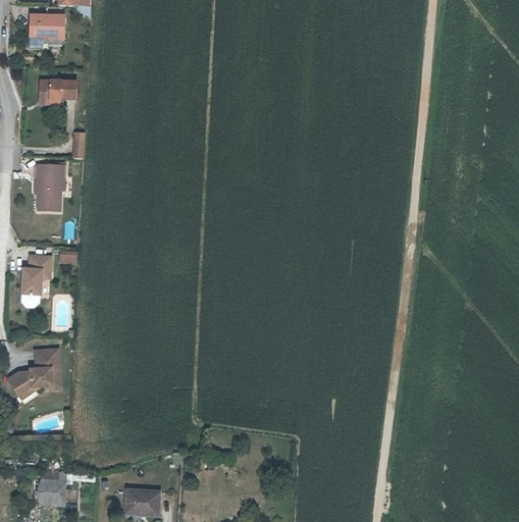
[(57,0),(57,8),(81,8),(81,0),(57,0)]
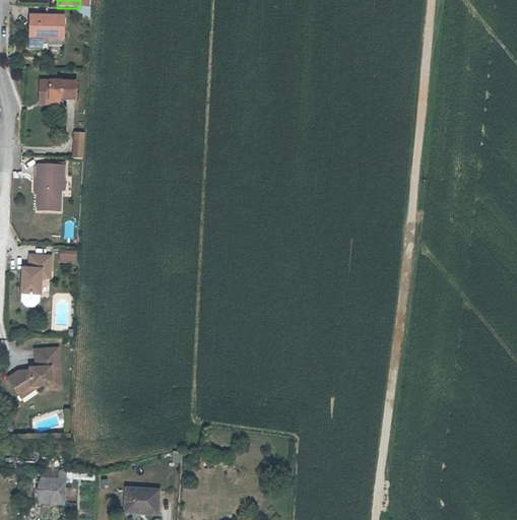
[(80,0),(80,8),(90,8),(90,0),(80,0)]
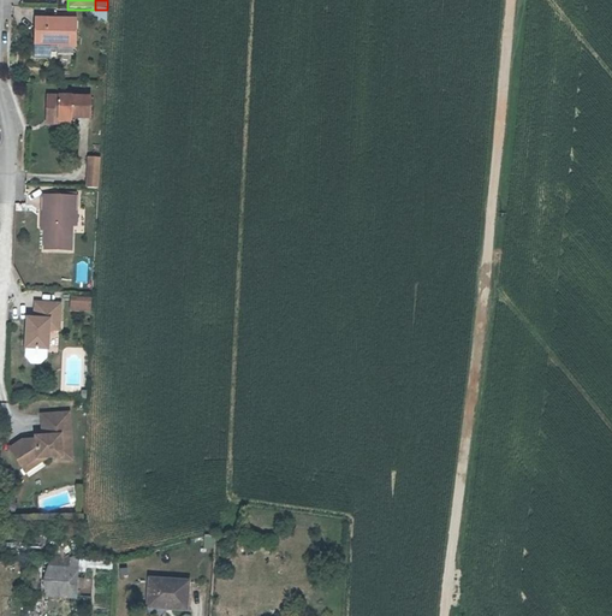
[(36,19),(35,46),(58,46),(76,47),(76,19),(36,19)]
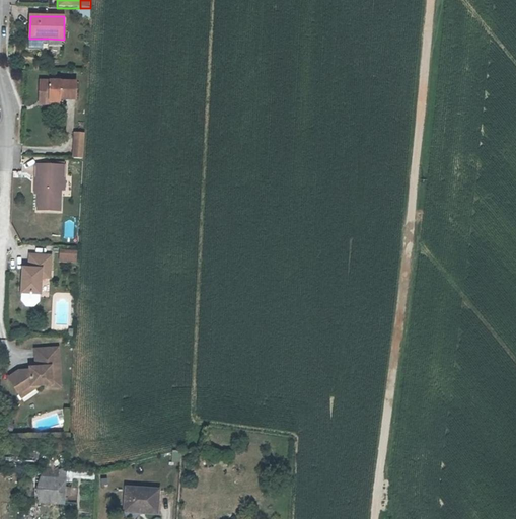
[(39,80),(38,100),(58,101),(58,99),(73,99),(73,82),(39,80)]
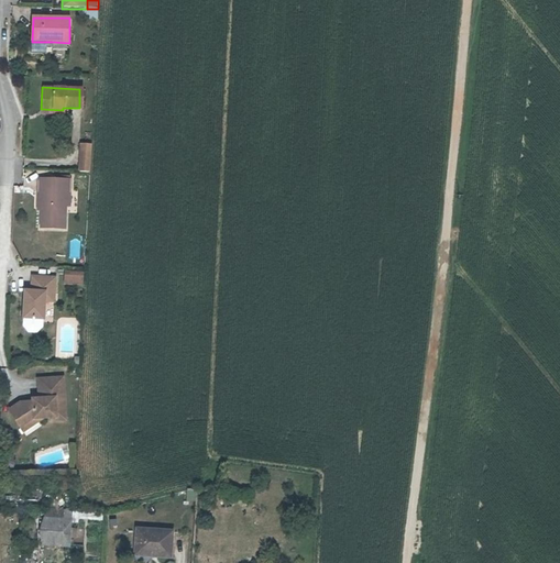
[(90,151),(79,151),(78,170),(89,172),(90,151)]
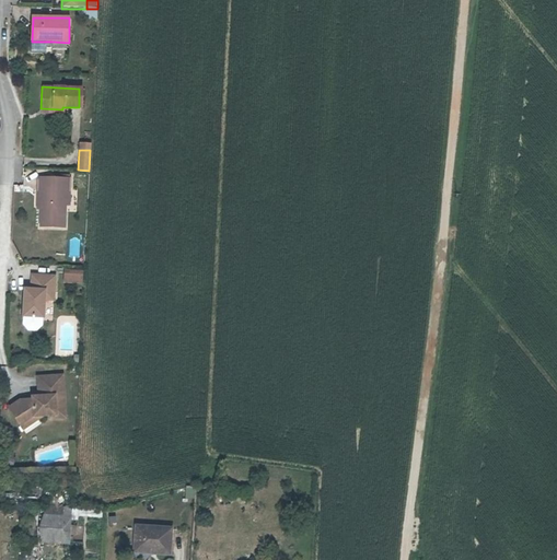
[(64,230),(64,213),(65,189),(68,189),(69,177),(37,176),(36,187),(41,187),(39,212),(38,229),(64,230)]
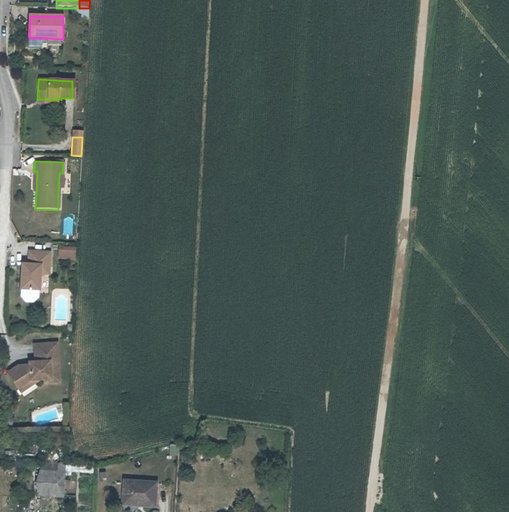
[(53,247),(53,260),(72,260),(72,247),(53,247)]
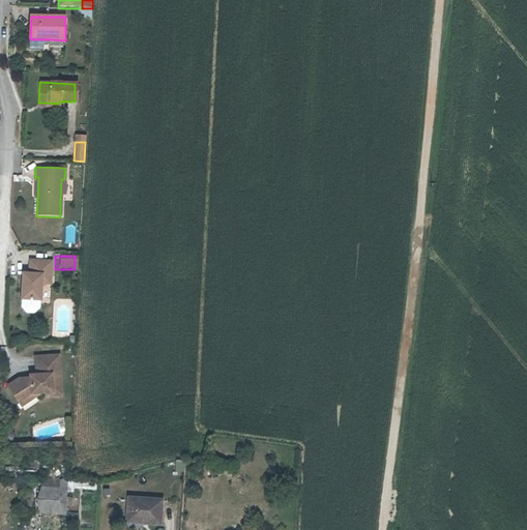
[(40,300),(41,283),(45,283),(46,275),(51,275),(52,261),(30,259),(29,273),(23,273),(22,298),(40,300)]
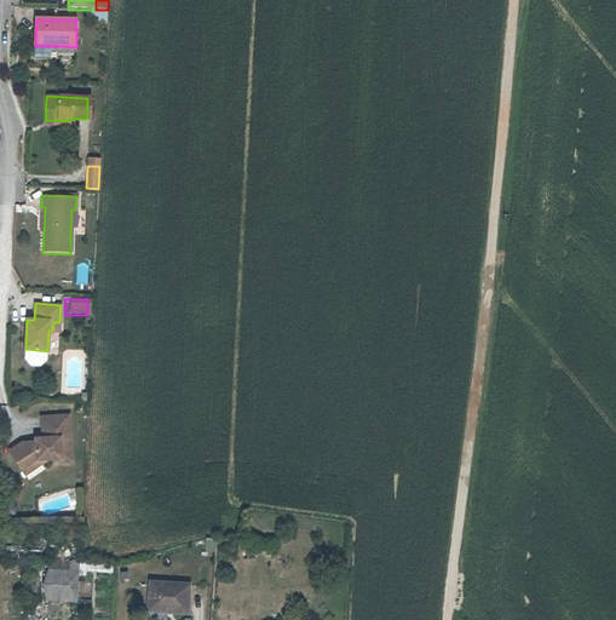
[(47,351),(26,349),(26,359),(30,365),(40,366),(46,360),(47,351)]
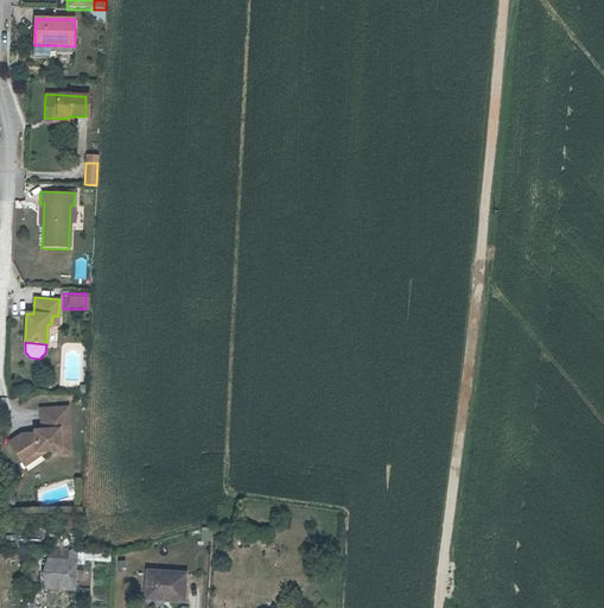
[(65,416),(64,406),(40,407),(42,429),(42,430),(40,432),(35,432),(24,434),(23,434),(8,442),(21,460),(33,451),(44,450),(45,450),(59,449),(59,453),(70,451),(68,416),(65,416)]
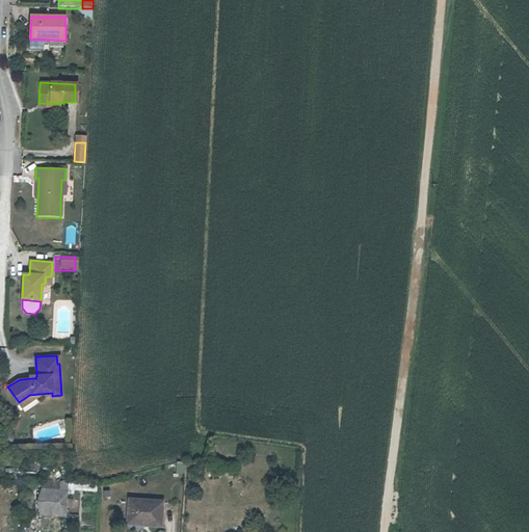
[(19,402),(21,406),(40,394),(38,394),(29,395),(19,402)]
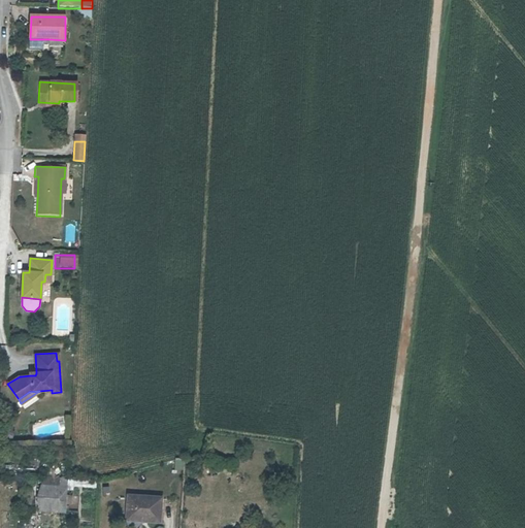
[(40,488),(40,510),(65,510),(65,507),(65,506),(66,489),(40,488)]
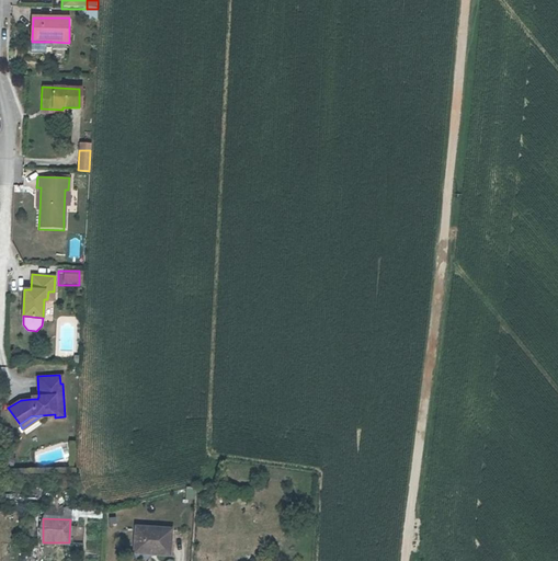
[(148,552),(150,527),(136,526),(135,540),(144,540),(143,551),(148,552)]
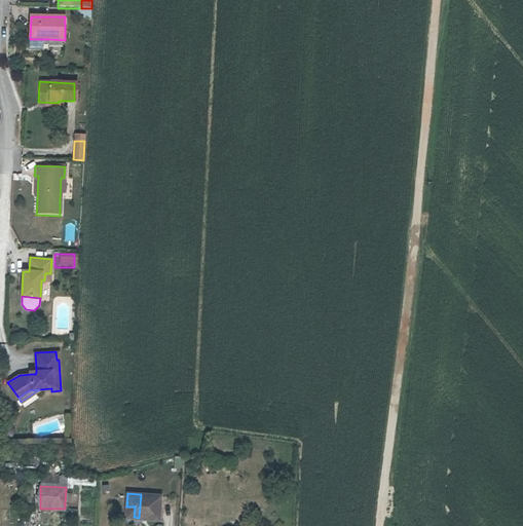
[(156,495),(141,494),(139,518),(155,520),(156,495)]
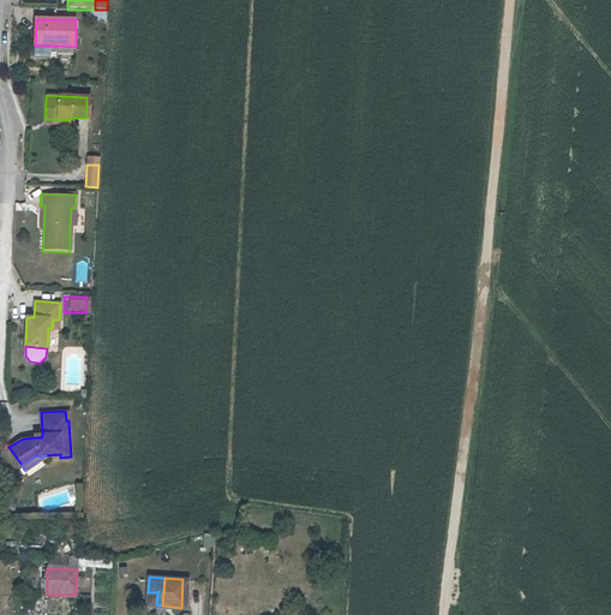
[(157,592),(148,592),(147,604),(156,604),(157,592)]
